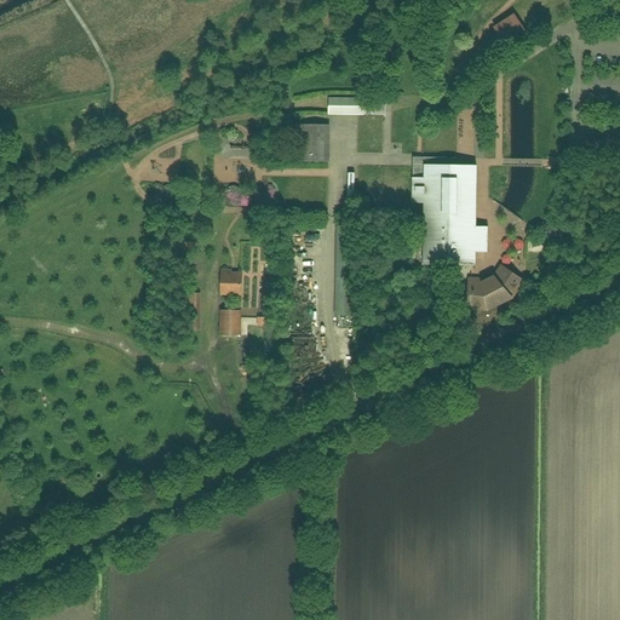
[(493,28),(505,46),(526,33),(514,15),(493,28)]
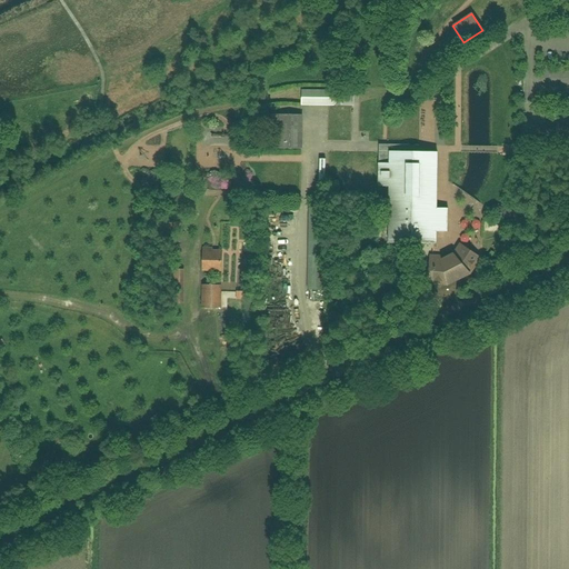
[(302,93),(302,107),(352,106),(352,92),(352,90),(302,91),(302,93)]
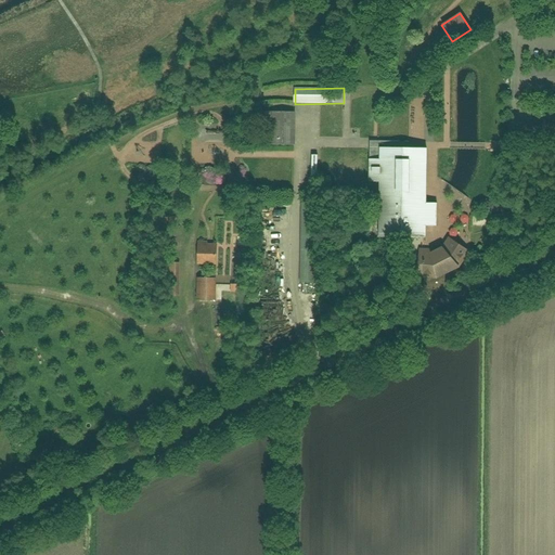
[(294,113),(267,112),(267,145),(293,146),(294,113)]
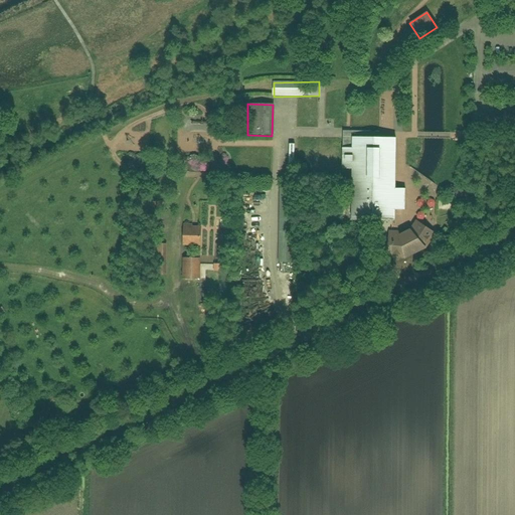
[(353,169),(352,221),(383,221),(389,221),(393,221),(393,209),(399,209),(404,209),(404,188),(399,188),(395,188),(396,138),(391,138),(351,137),(351,148),(347,148),(342,148),(342,168),(353,169)]
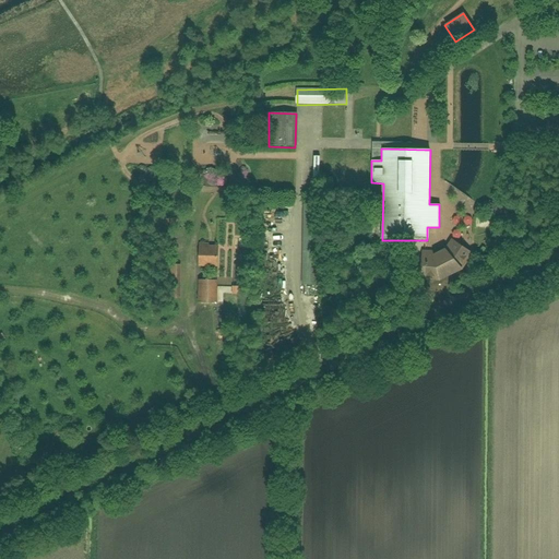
[(421,251),(419,281),(440,282),(463,270),(473,254),(452,240),(445,249),(440,251),(435,252),(421,251)]
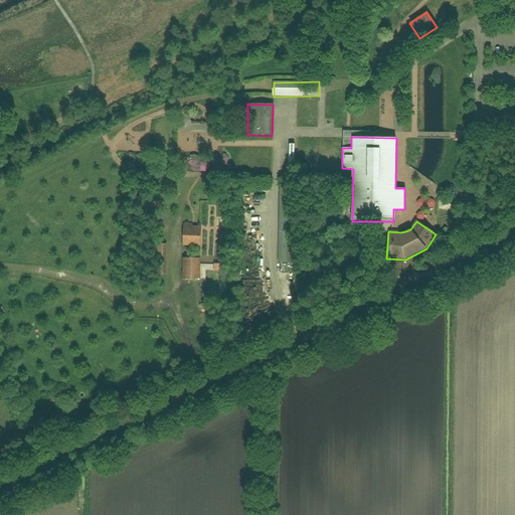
[(183,224),(182,245),(199,246),(200,226),(194,226),(191,226),(191,224),(183,224)]
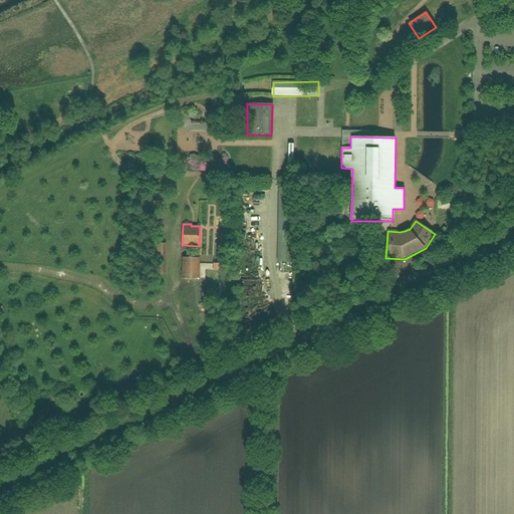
[(158,272),(167,273),(167,245),(159,245),(158,272)]
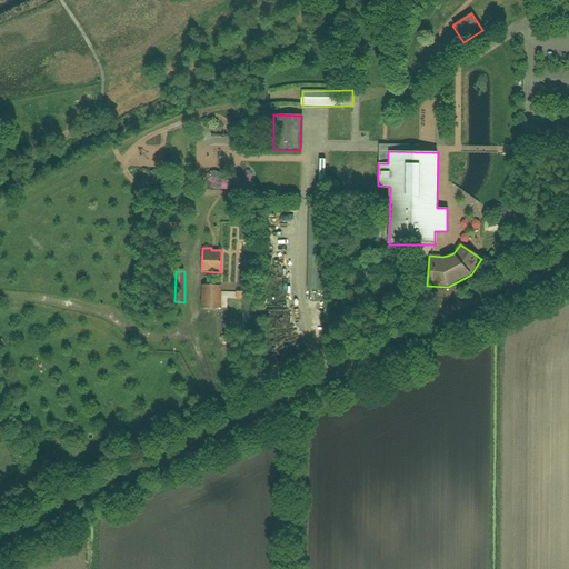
[(201,308),(220,308),(220,292),(220,286),(201,286),(201,308)]
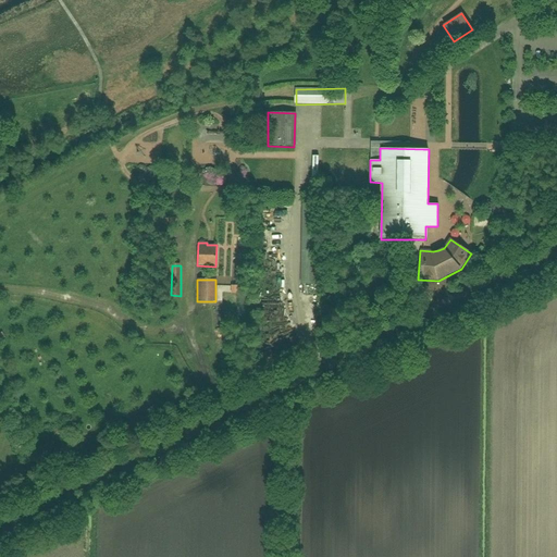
[(232,286),(230,286),(230,295),(239,295),(239,292),(239,286),(232,286)]
